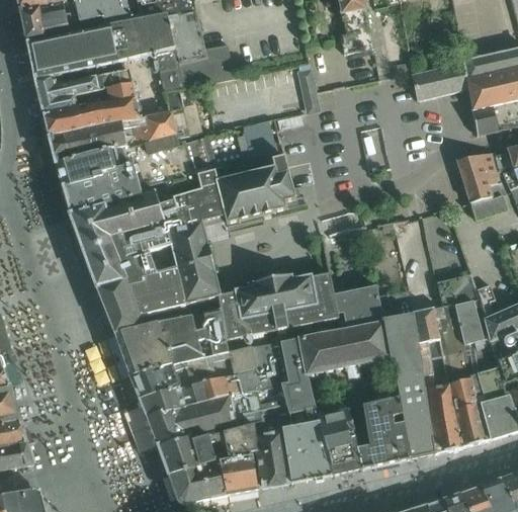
[(19,0),(21,8),(64,0),(19,0)]
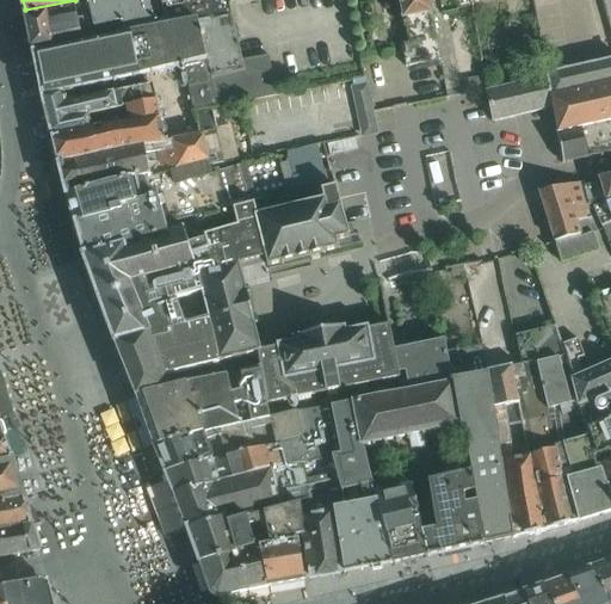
[(154,23),(148,0),(75,0),(25,10),(32,49),(154,23)]
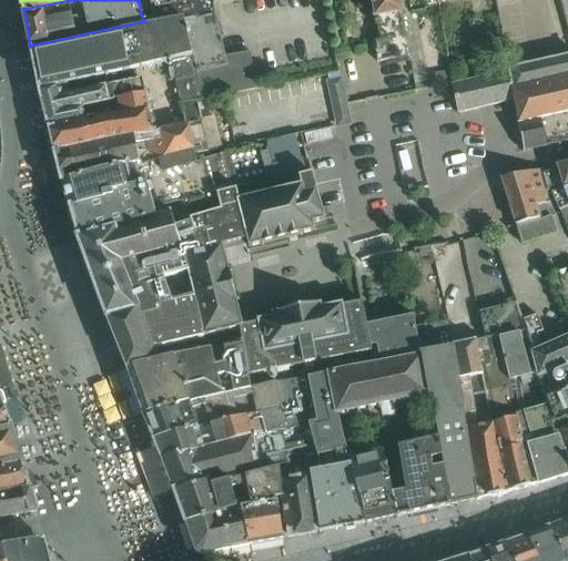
[(214,9),(212,0),(151,0),(151,1),(155,19),(214,9)]
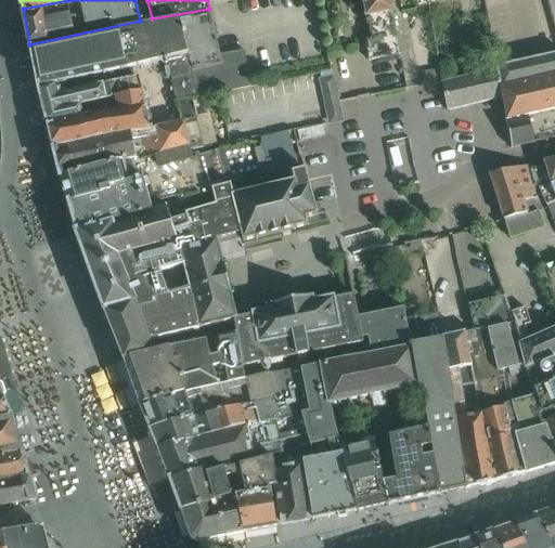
[(363,0),(370,34),(364,35),(369,55),(400,50),(389,0),(363,0)]
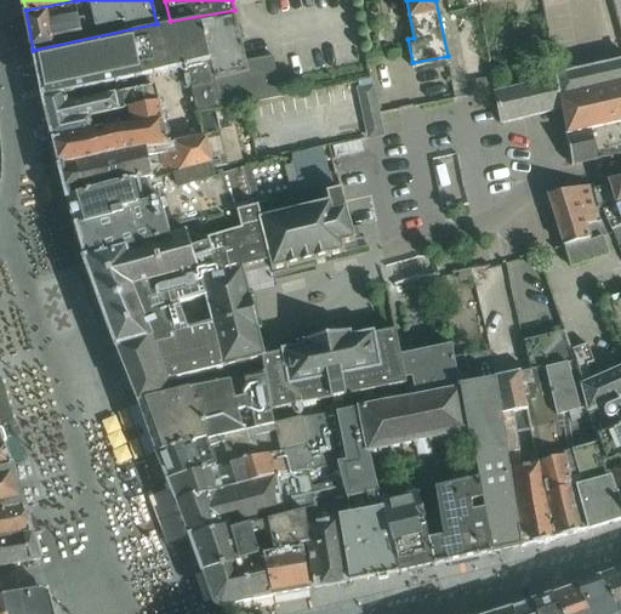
[(244,56),(241,44),(234,10),(170,21),(157,23),(33,50),(43,94),(74,86),(102,81),(151,69),(187,61),(210,55),(214,73),(246,66),(244,56)]
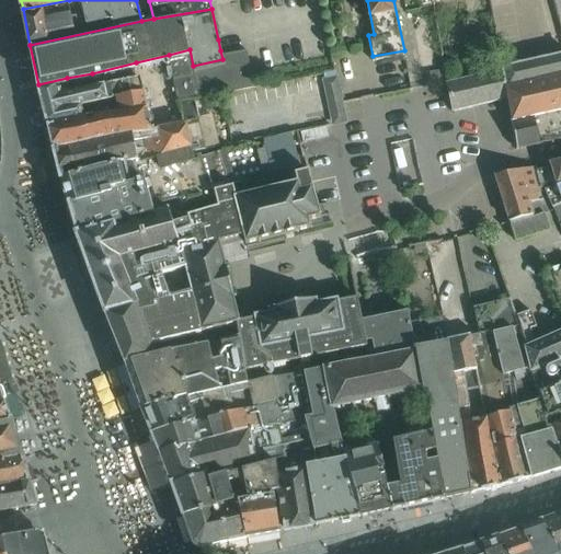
[(251,82),(244,46),(220,50),(222,59),(193,66),(197,92),(235,85),(251,82)]
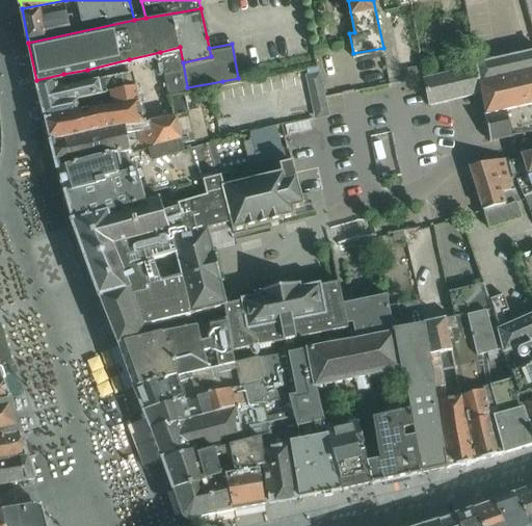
[(479,79),(531,66),(531,46),(475,59),(476,62),(479,79)]
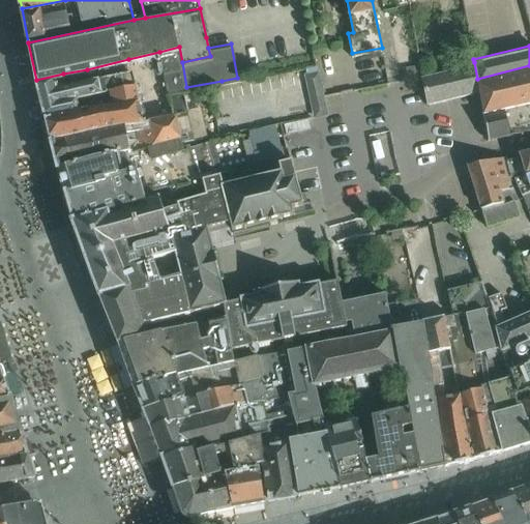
[(182,62),(179,47),(159,52),(167,91),(186,87),(182,62)]
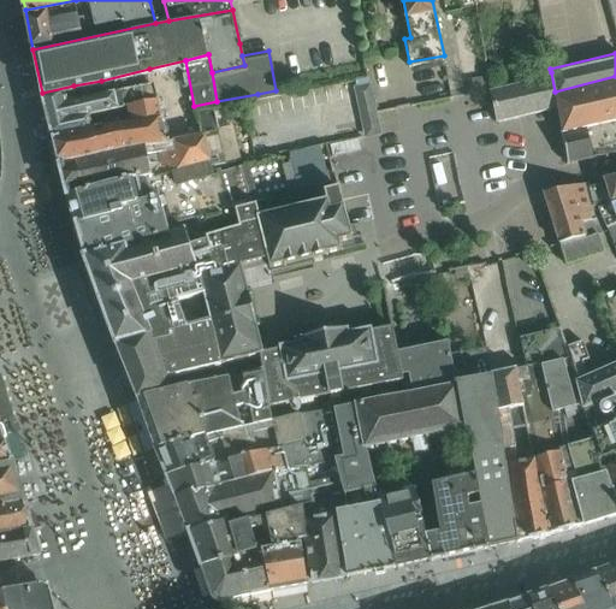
[(490,86),(487,70),(468,72),(471,88),(490,86)]
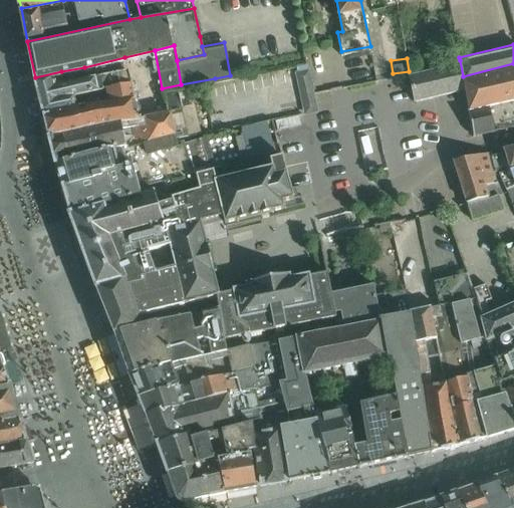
[(311,59),(298,61),(306,101),(319,99),(311,59)]
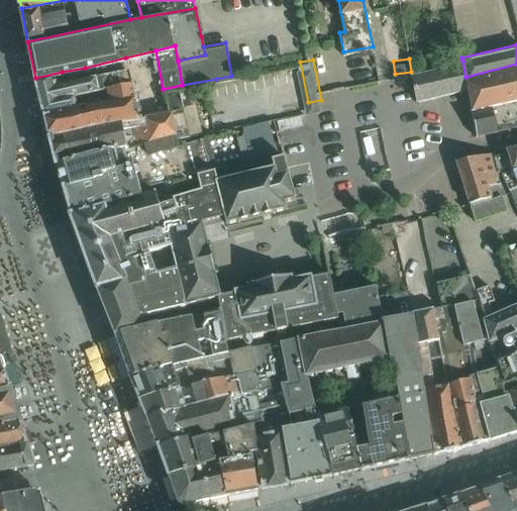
[(468,86),(466,77),(462,61),(411,73),(416,98),(468,86)]
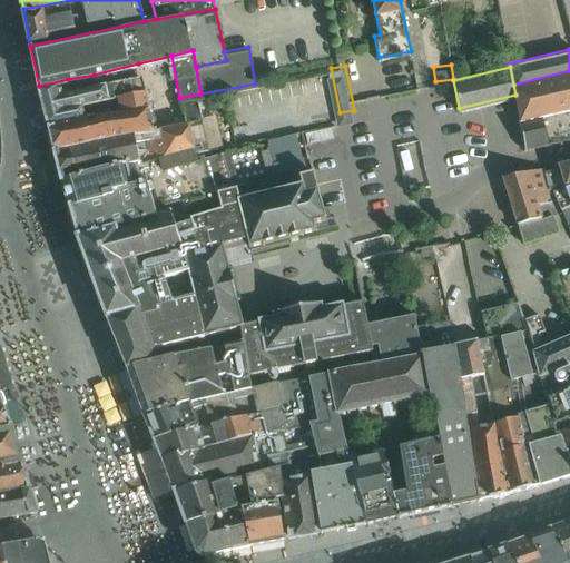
[(569,106),(569,70),(513,85),(516,95),(520,118),(541,112),(541,114),(569,106)]
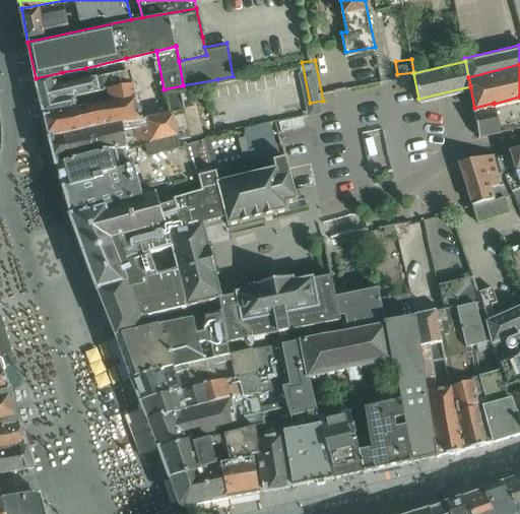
[(108,86),(133,80),(130,68),(126,68),(63,82),(60,72),(36,78),(44,113),(90,103),(90,99),(91,99),(89,90),(108,86)]
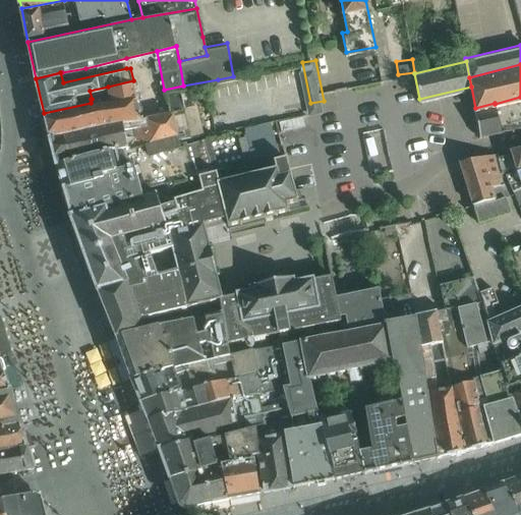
[(141,116),(133,80),(108,87),(110,100),(91,103),(44,113),(51,136),(141,117),(141,116)]
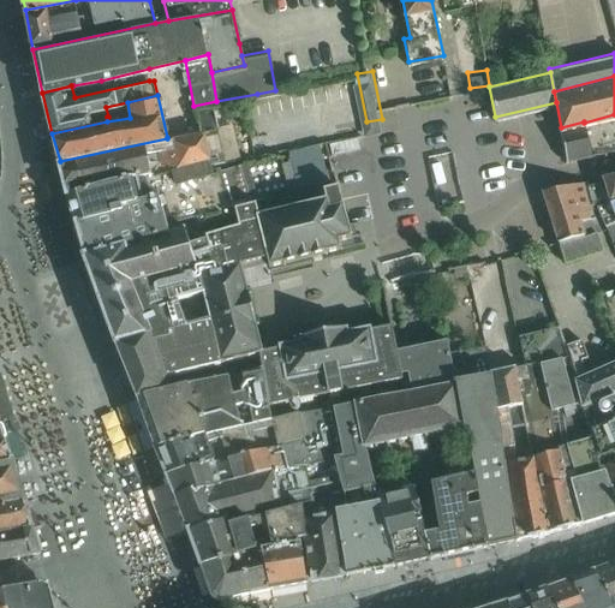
[(138,173),(209,156),(209,155),(210,155),(212,160),(219,159),(226,158),(219,121),(215,106),(196,109),(199,124),(189,127),(190,132),(175,135),(167,137),(167,138),(60,161),(69,191),(138,173)]
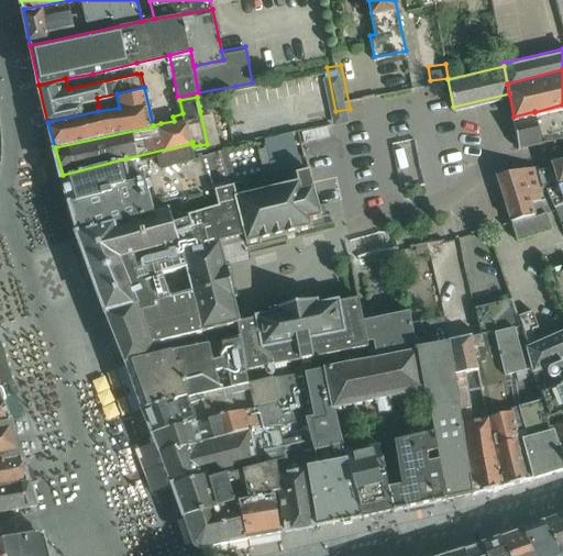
[(562,104),(534,112),(541,139),(562,132),(562,104)]
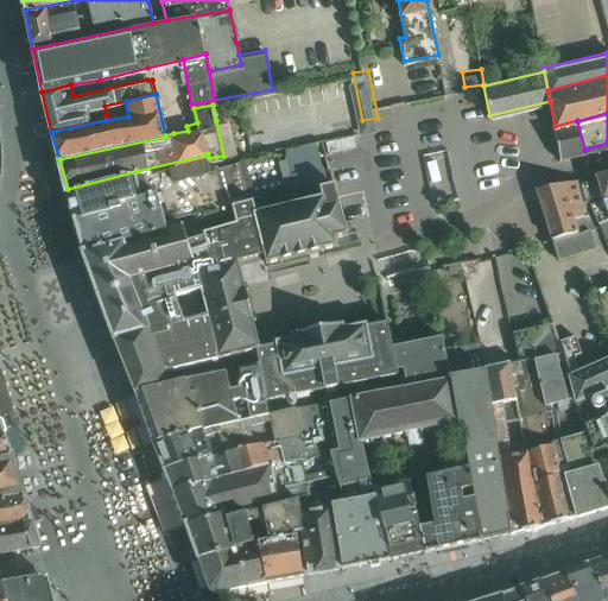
[(584,150),(577,121),(577,120),(555,126),(553,126),(561,155),(584,150)]
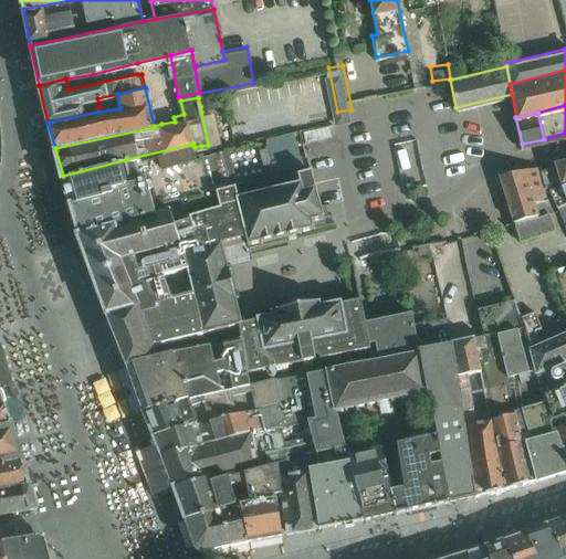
[(316,130),(333,126),(331,117),(313,122),(316,130)]
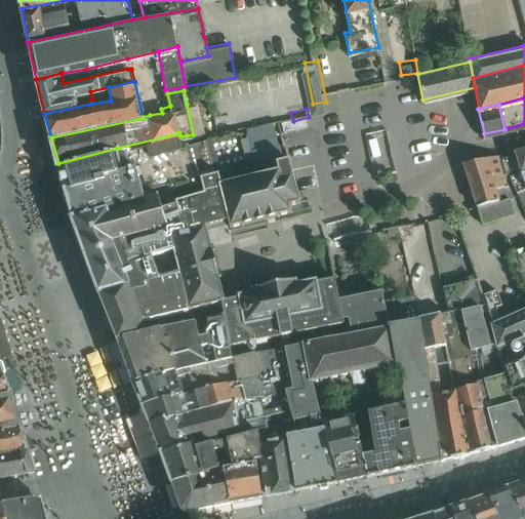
[(261,135),(280,131),(277,119),(258,123),(261,135)]
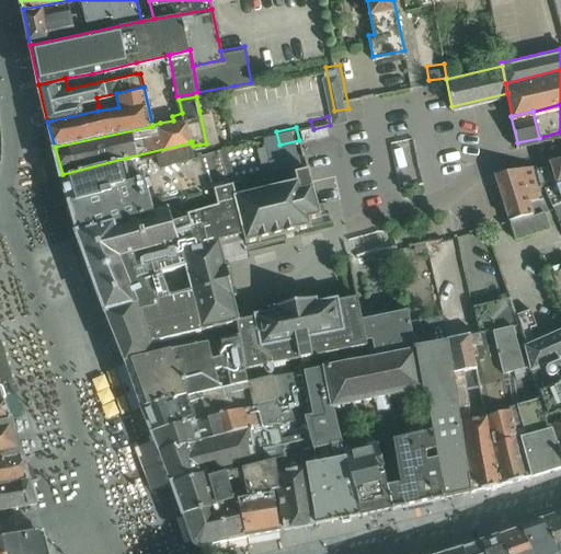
[(191,142),(126,158),(132,179),(69,197),(71,205),(78,230),(153,208),(151,199),(176,193),(180,202),(184,200),(210,192),(198,150),(194,152),(192,146),(191,142)]
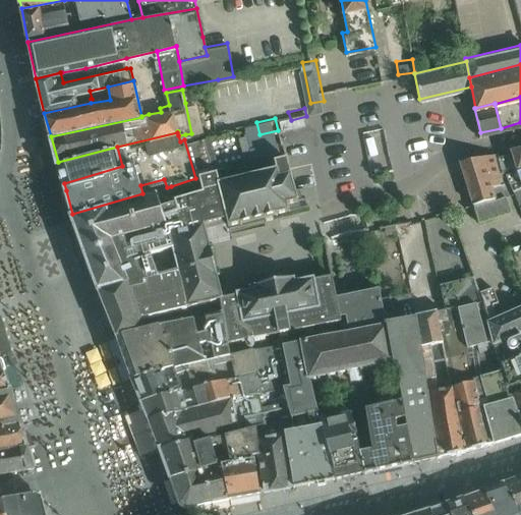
[(251,147),(255,161),(271,158),(267,142),(251,147)]
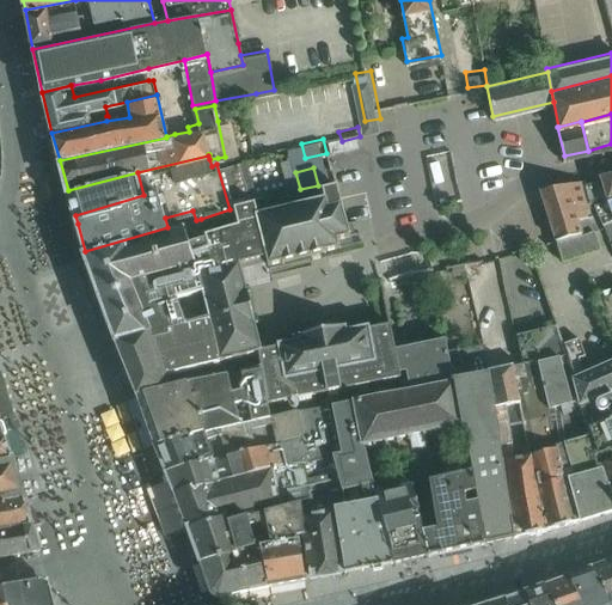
[(607,197),(611,194),(611,169),(600,172),(581,177),(588,203),(595,201),(607,197)]
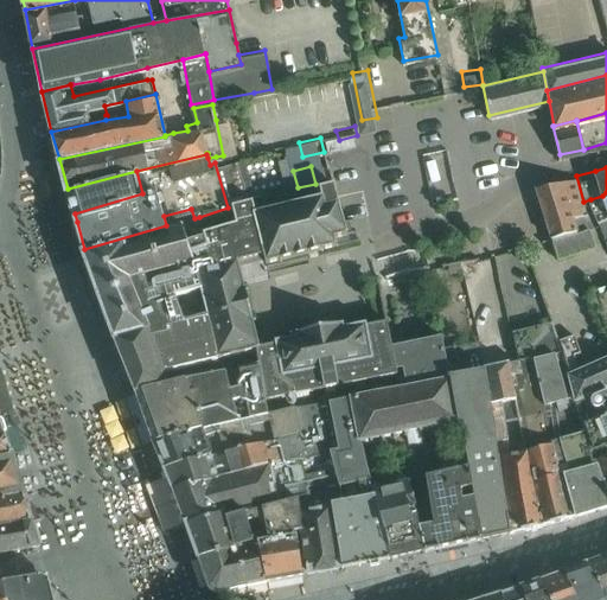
[(142,193),(136,171),(68,189),(75,214),(142,193)]
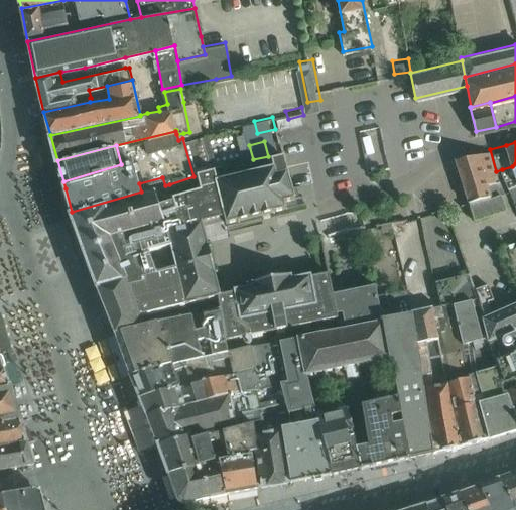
[(498,179),(496,171),(490,149),(481,151),(457,157),(469,199),(470,201),(491,194),(487,182),(498,179)]
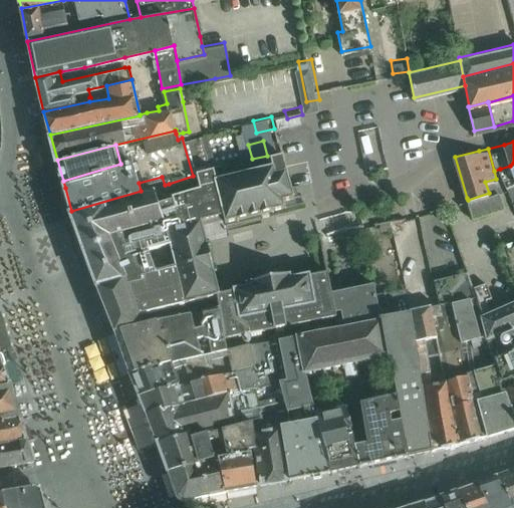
[(234,288),(231,288),(230,287),(225,288),(219,289),(202,217),(223,212),(225,218),(284,204),(283,197),(294,194),(291,183),(282,152),(270,155),(272,162),(216,176),(214,167),(196,171),(200,185),(172,194),(169,184),(165,185),(155,188),(154,187),(141,191),(71,211),(113,322),(115,327),(142,321),(141,316),(141,311),(184,300),(184,299),(216,291),(218,297),(219,304),(236,300),(234,288)]
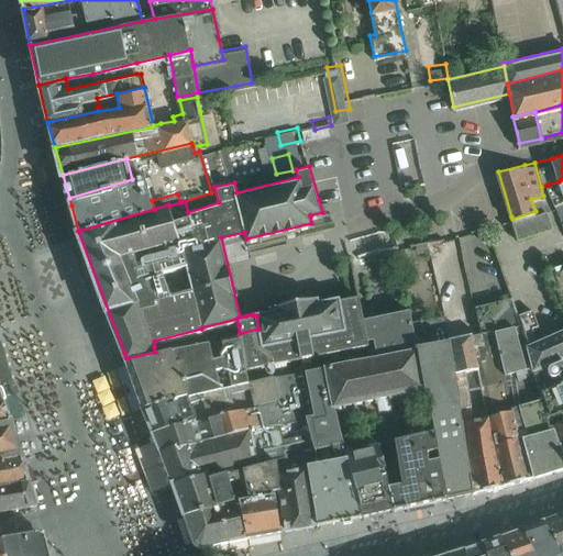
[(562,178),(559,181),(548,185),(552,199),(553,202),(562,198),(562,178)]
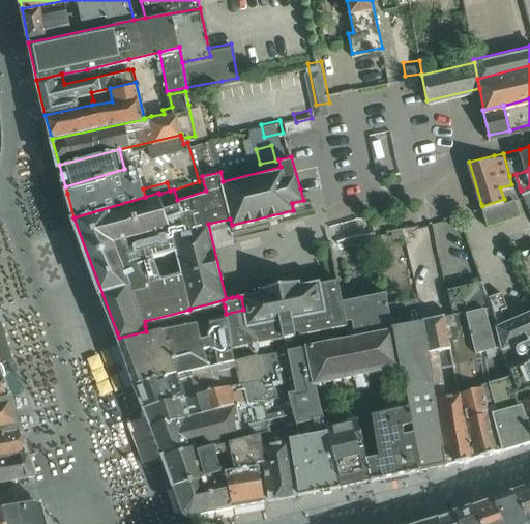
[(529,186),(521,191),(527,204),(529,203),(529,202),(529,186)]
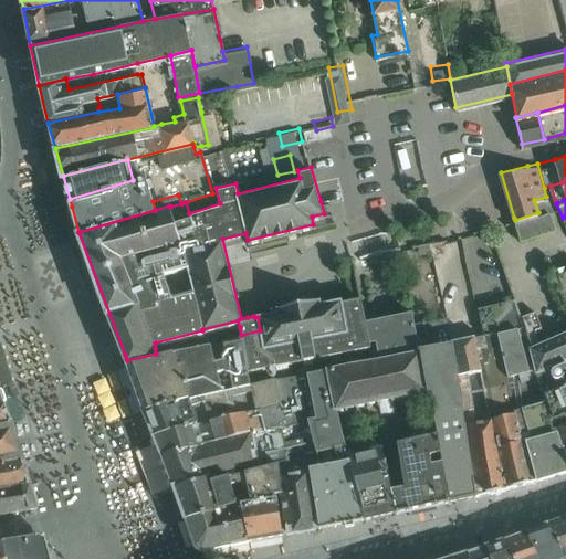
[(538,212),(515,220),(520,238),(554,227),(548,209),(538,212)]
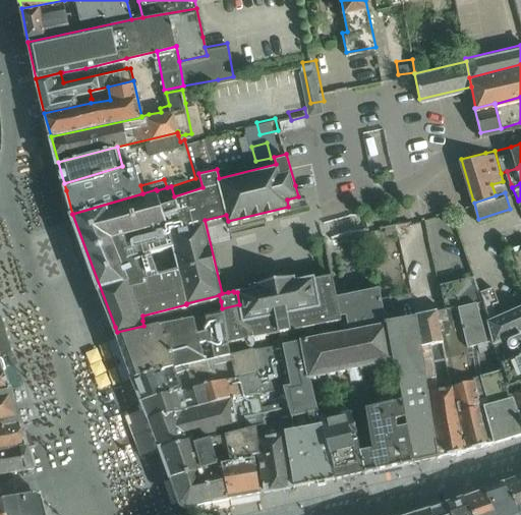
[(520,246),(509,252),(520,285),(520,246)]
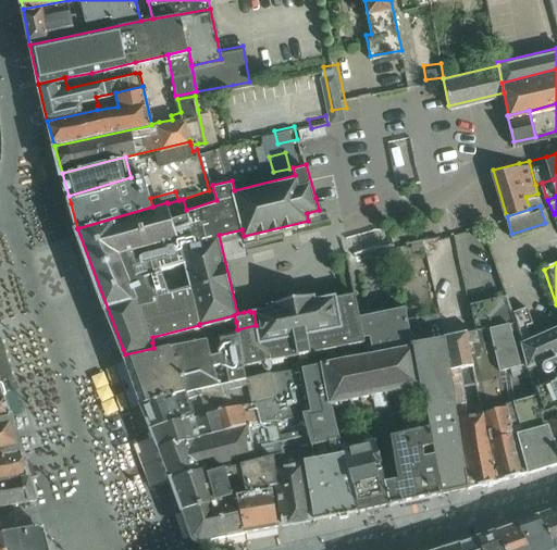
[(70,275),(75,310),(97,305),(90,272),(70,275)]
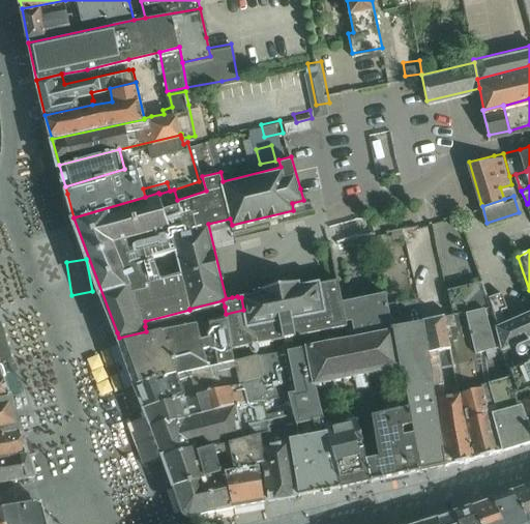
[(243,310),(226,314),(230,336),(231,345),(233,356),(242,354),(240,343),(347,322),(342,298),(337,277),(329,278),(320,280),(319,278),(299,281),(299,278),(285,281),(273,283),(258,286),(259,290),(240,293),(239,293),(240,295),(237,296),(238,297),(241,297),(243,310)]
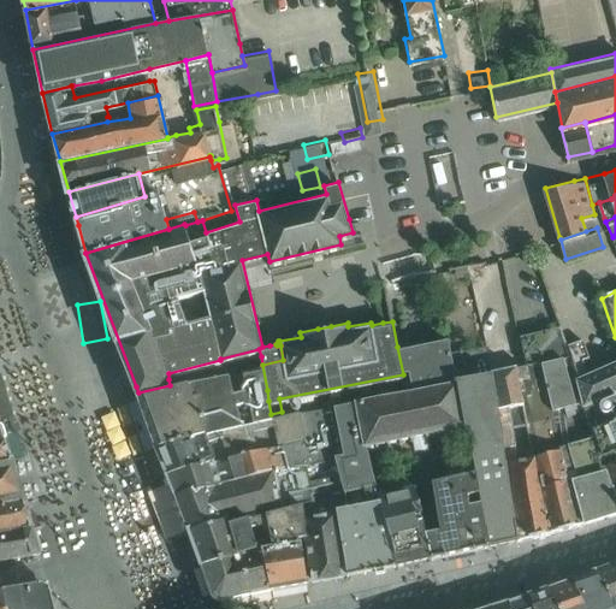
[(560,448),(558,448),(551,414),(552,413),(540,360),(569,353),(567,341),(561,321),(520,331),(525,362),(514,365),(522,400),(521,401),(534,455),(551,528),(579,521),(579,520),(560,448)]
